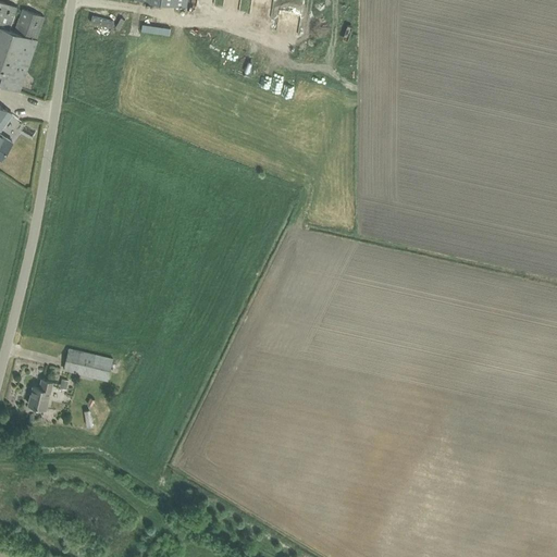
[(45,16),(34,13),(23,9),(15,32),(10,29),(17,8),(0,0),(0,83),(21,90),(38,39),(37,39),(45,16)]
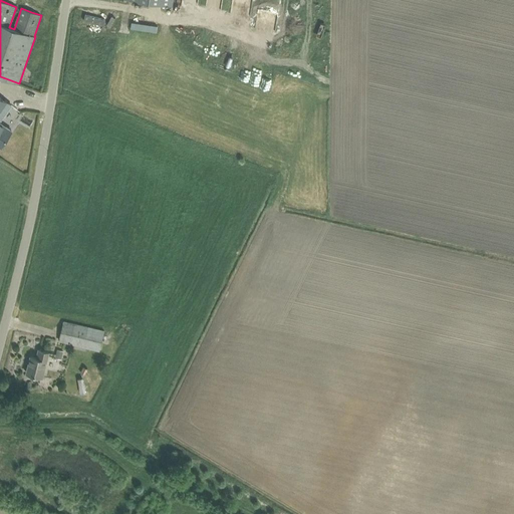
[(118,21),(119,13),(108,11),(106,19),(118,21)]
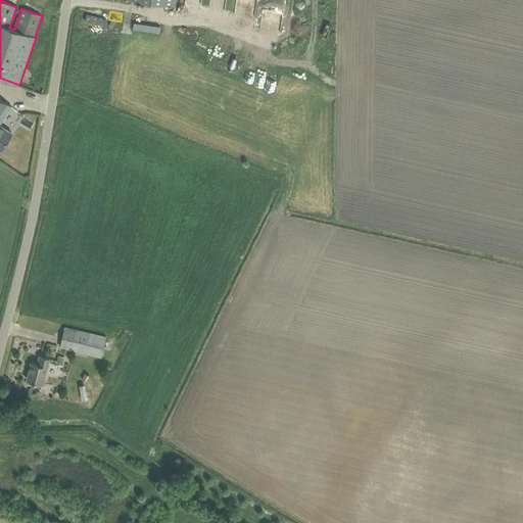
[(0,123),(11,107),(3,101),(0,99),(0,147),(1,148),(12,133),(0,125),(0,123)]
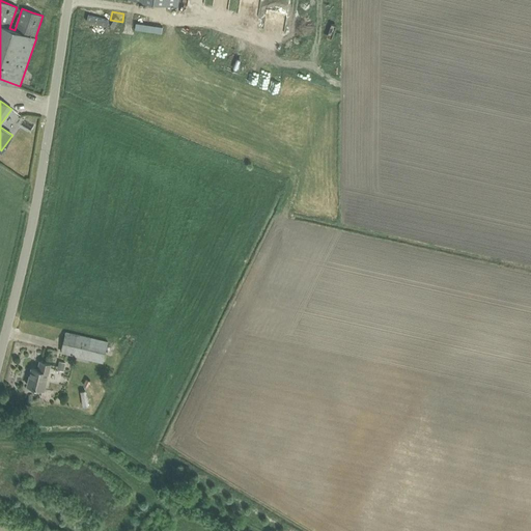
[(89,362),(90,359),(104,362),(108,342),(66,332),(61,352),(76,355),(75,359),(89,362)]
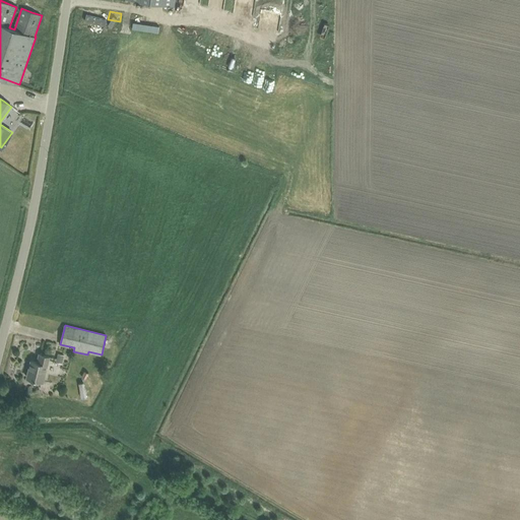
[(43,381),(49,356),(40,353),(38,362),(31,361),(27,377),(43,381)]
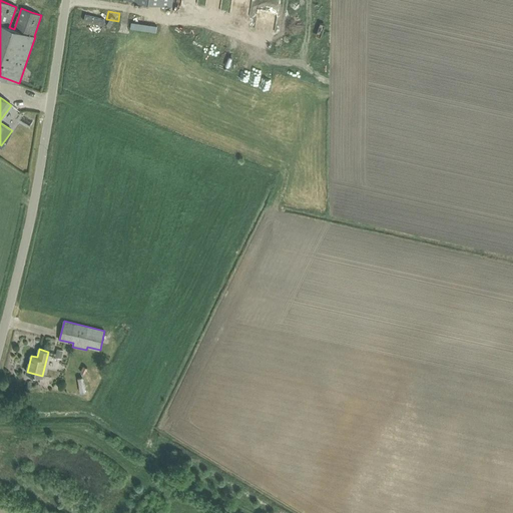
[(78,379),(81,394),(86,392),(83,378),(78,379)]
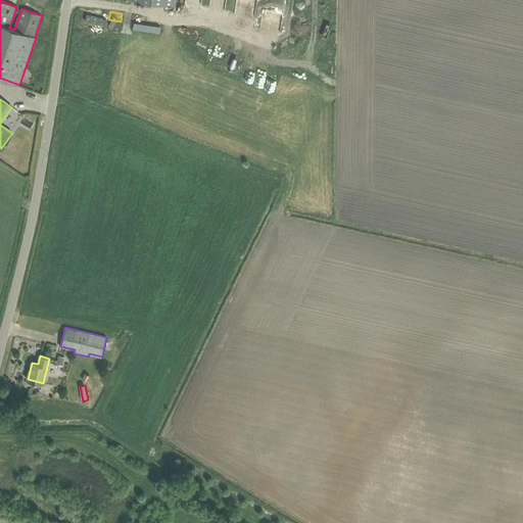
All buildings are outlined.
